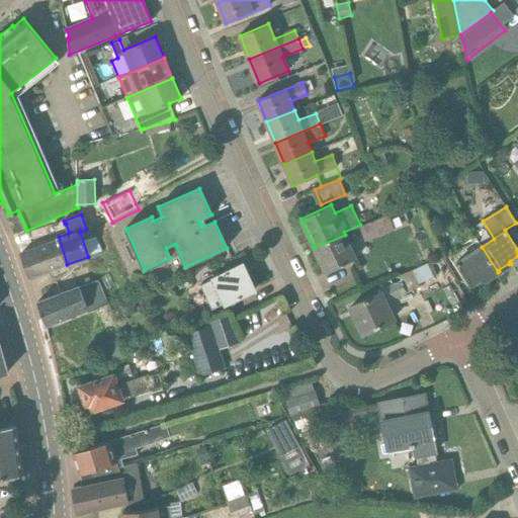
[(364,240),(394,229),(390,217),(359,229),(364,240)]
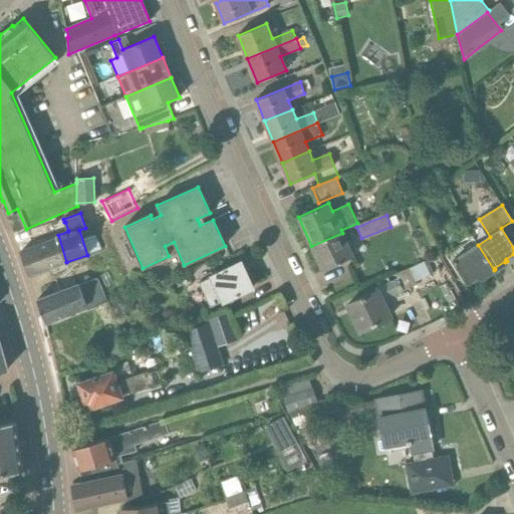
[(323,271),(353,257),(342,233),(311,246),(323,271)]
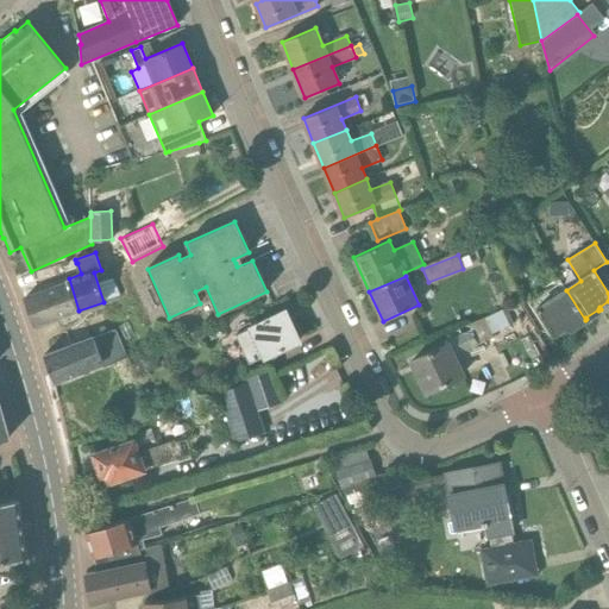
[(33,325),(79,311),(69,278),(68,278),(69,283),(24,299),(33,325)]
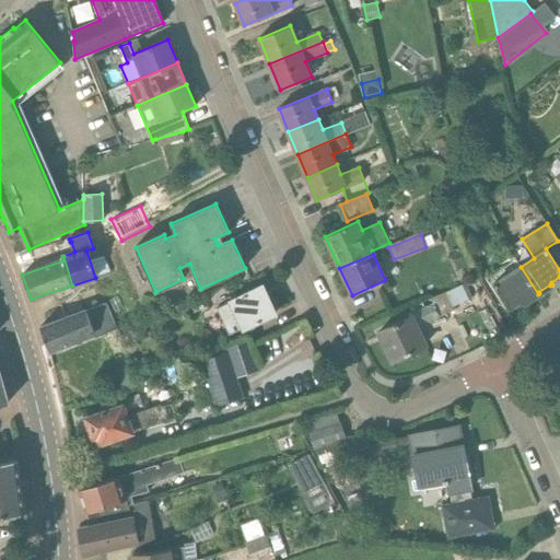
[(537,295),(538,294),(521,267),(494,283),(511,308),(523,301),(524,303),(525,303),(524,302),(536,294),(537,295)]
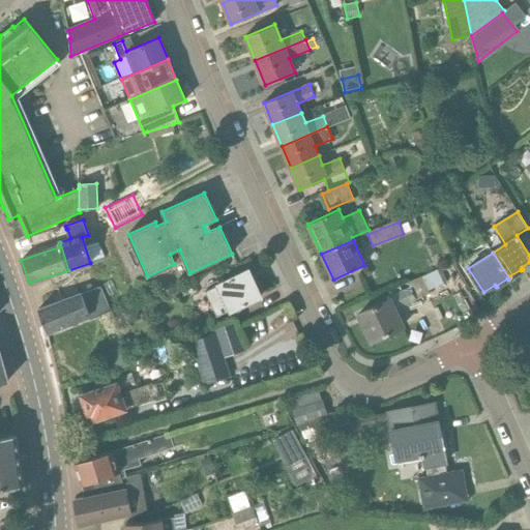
[(231,310),(231,311),(261,296),(248,270),(218,285),(219,285),(206,291),(217,316),(231,310)]
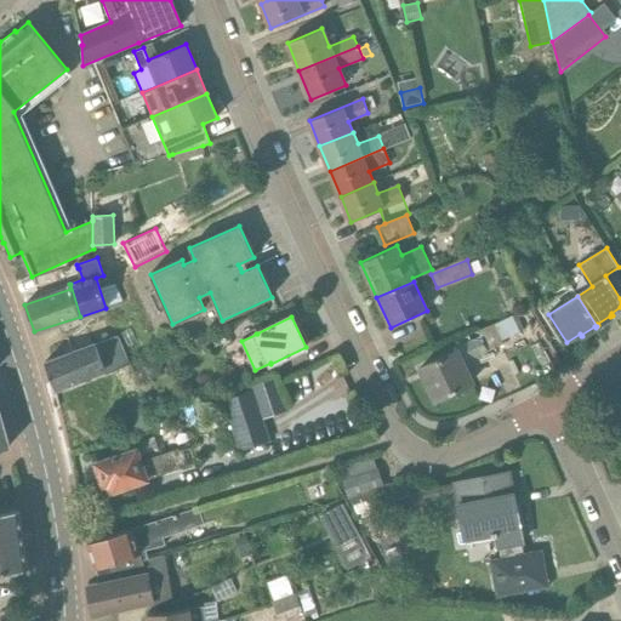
[(455,348),(456,351),(421,368),(436,400),(472,383),(462,364),(503,345),(494,324),(477,330),(479,336),(455,348)]
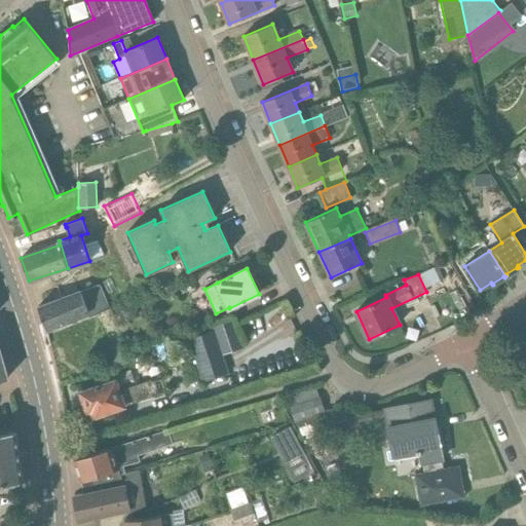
[(47,330),(88,314),(89,316),(110,308),(100,285),(81,292),(81,291),(38,307),(47,330)]
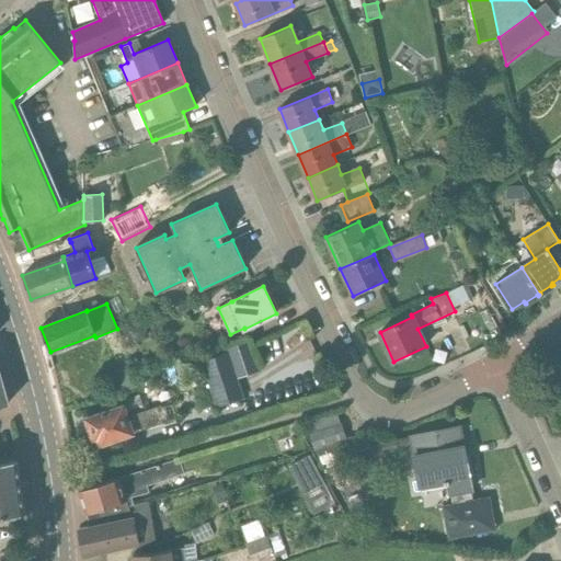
[(0,405),(9,403),(0,370),(0,405)]
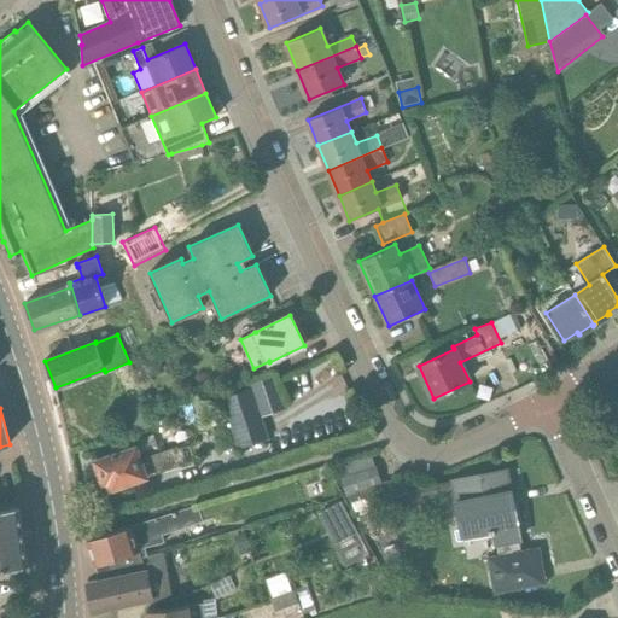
[(256,419),(228,429),(234,448),(262,438),(256,419)]
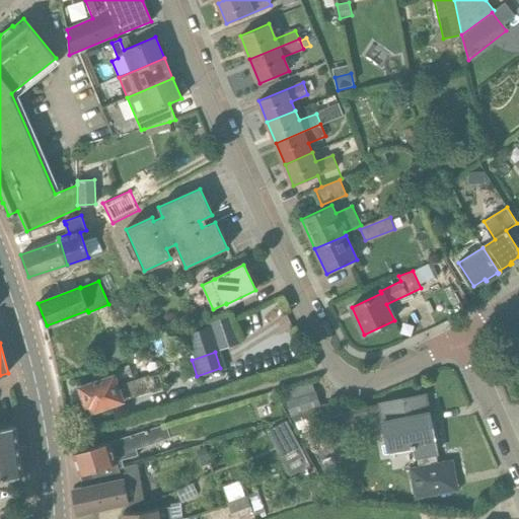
[(146,376),(119,385),(116,375),(79,387),(81,392),(78,393),(81,403),(84,402),(86,406),(90,405),(92,412),(151,392),(146,376)]
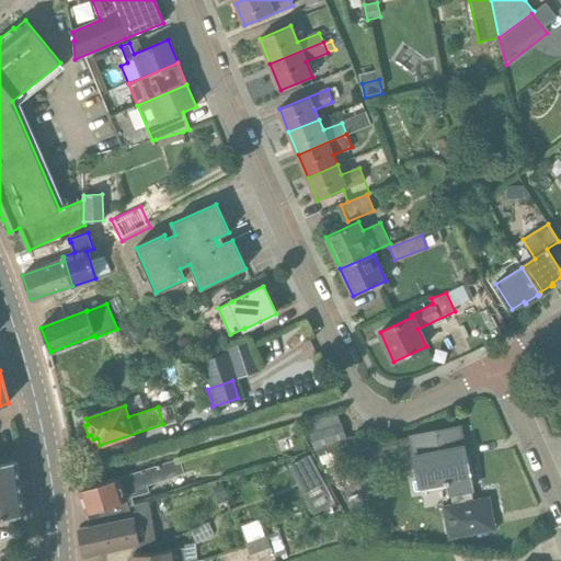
[(312,450),(347,439),(343,424),(308,435),(312,450)]
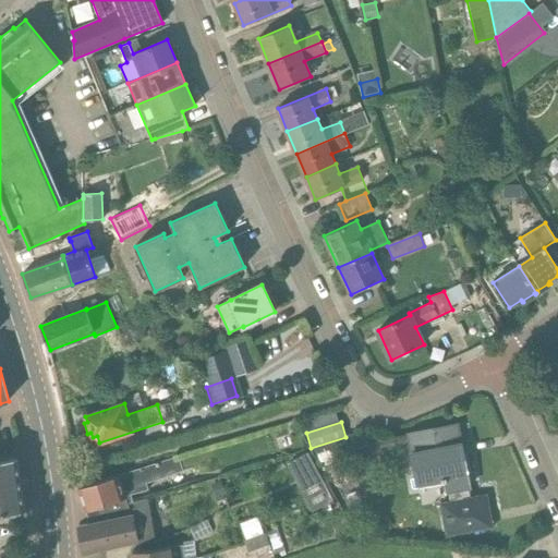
[(300,429),(296,423),(289,426),(293,433),(300,429)]
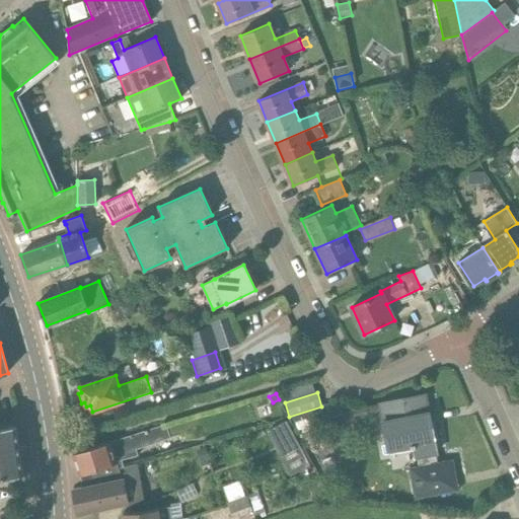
[(438,463),(437,453),(426,395),(379,403),(388,451),(410,447),(410,448),(414,447),(417,466),(438,463)]
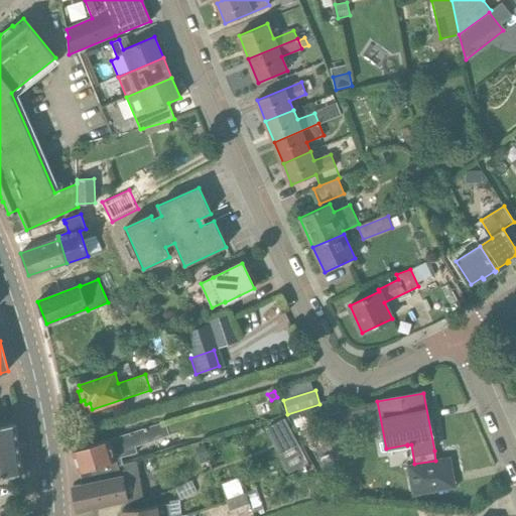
[(289,421),(313,414),(320,412),(317,405),(287,414),(289,421)]
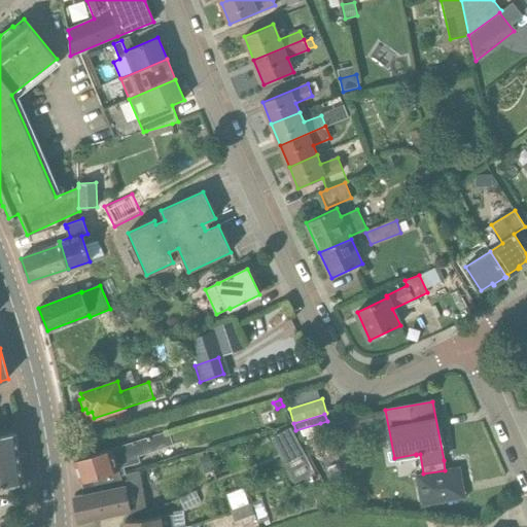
[(323,434),(320,423),(295,430),(300,442),(323,434)]
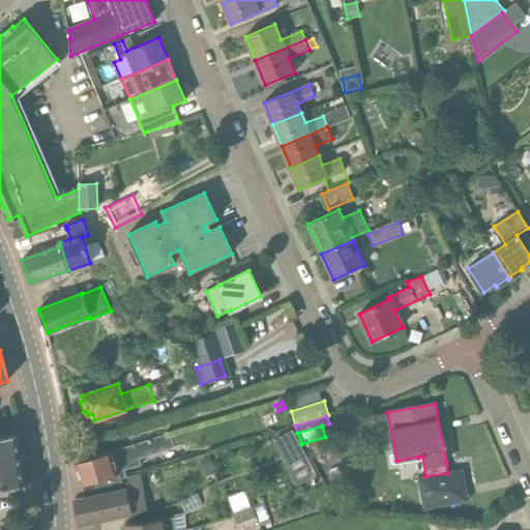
[(139,459),(174,448),(170,434),(75,463),(81,484),(84,496),(127,490),(126,479),(141,475),(140,473),(126,477),(124,470),(141,465),(139,459)]
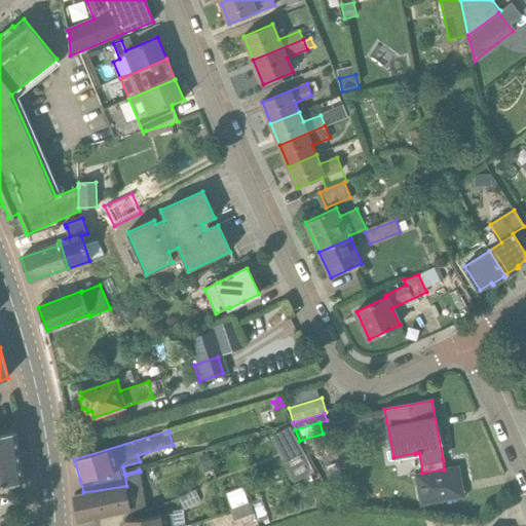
[(0,484),(24,481),(16,431),(0,434),(0,484)]
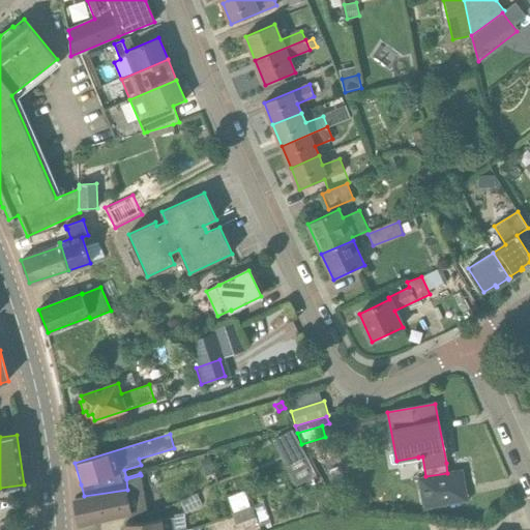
[(303,453),(283,465),(295,488),(316,477),(303,453)]
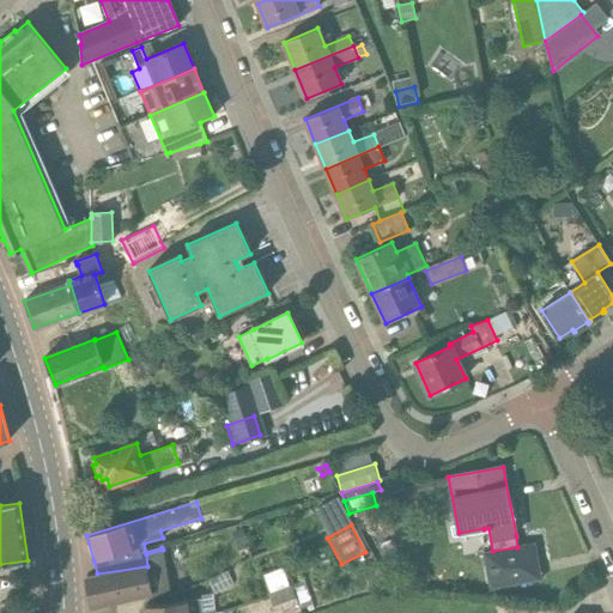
[(249,547),(247,538),(244,529),(232,533),(237,551),(249,547)]
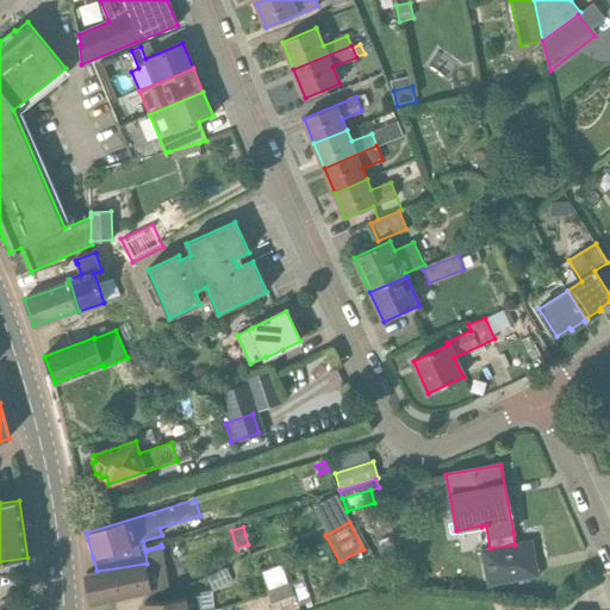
[(490,548),(490,551),(480,552),(486,586),(533,578),(529,564),(536,562),(533,541),(515,545),(490,548)]
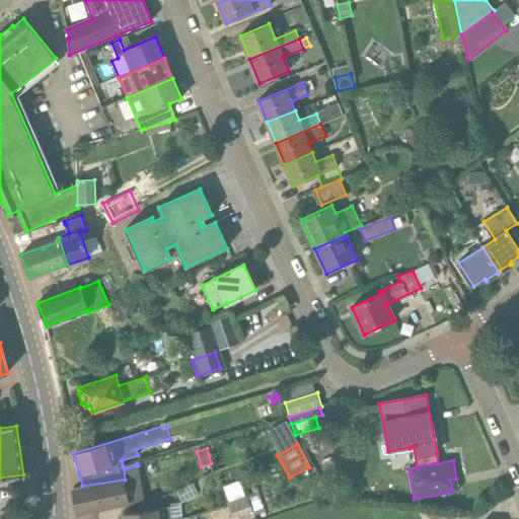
[(78,512),(128,503),(129,508),(145,504),(138,465),(124,469),(125,479),(82,486),(73,488),(78,512)]
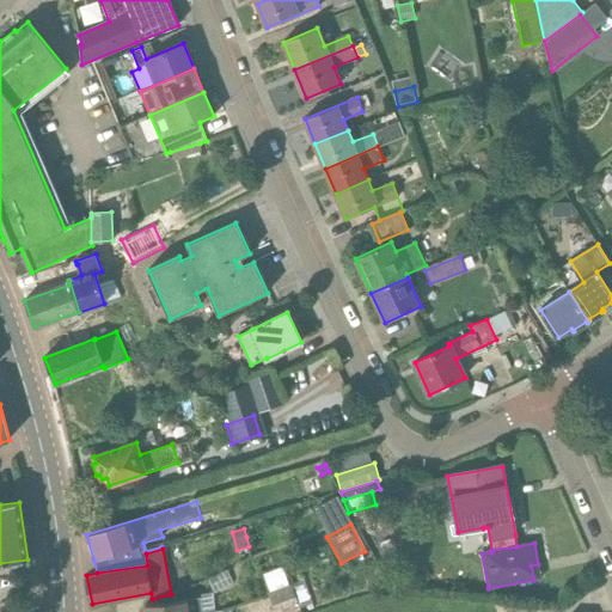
[(282,567),(263,574),(269,592),(288,585),(282,567)]
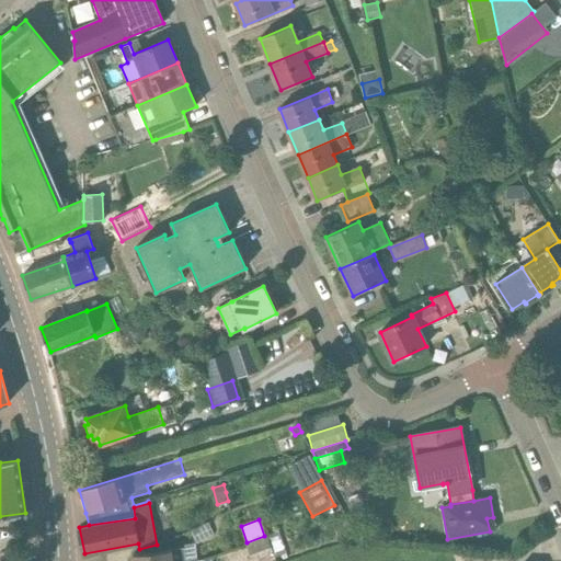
[(207,523),(191,530),(196,544),(213,536),(207,523)]
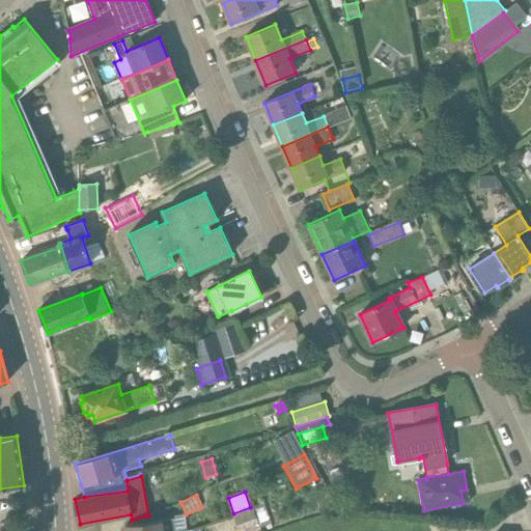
[(236,527),(257,520),(260,528),(261,528),(271,524),(264,505),(253,509),(253,507),(232,514),(233,518),(236,527)]
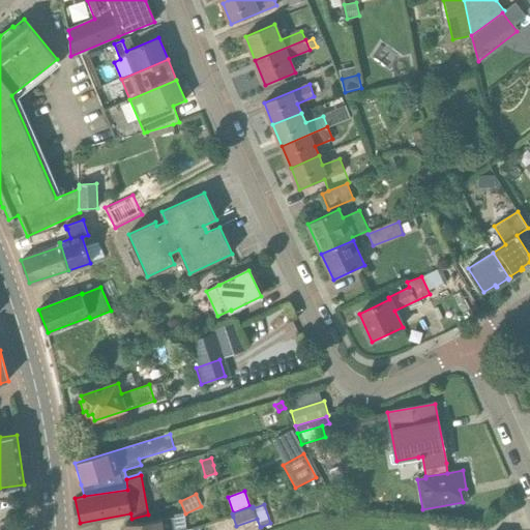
[(162,529),(160,520),(126,524),(126,529),(162,529)]
